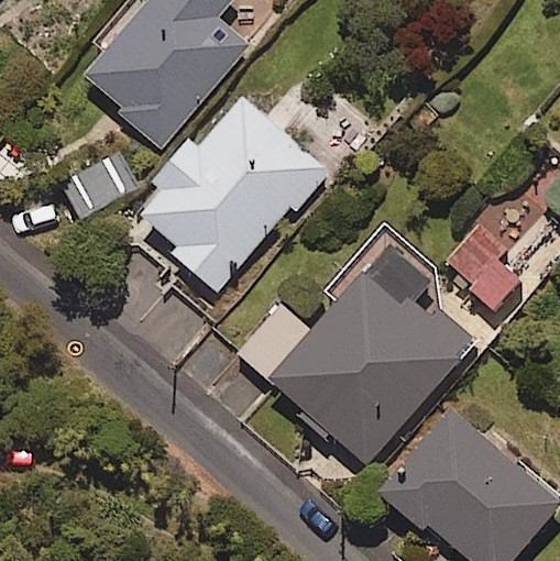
[(229,0),(146,0),(78,80),(161,151),(252,45),(217,15),(229,0)]
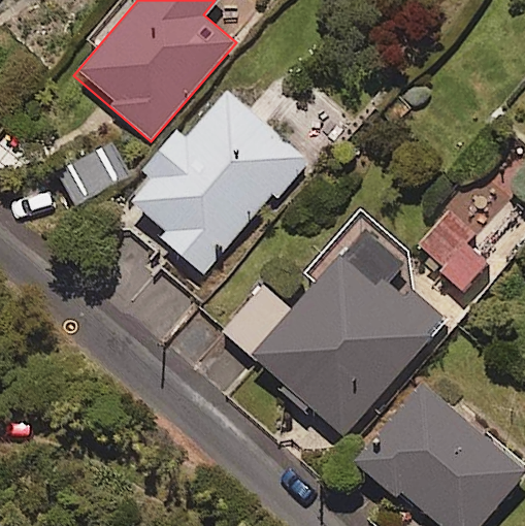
[(303,156),(227,91),(188,138),(181,133),(127,197),(169,233),(164,238),(203,273),(303,156)]
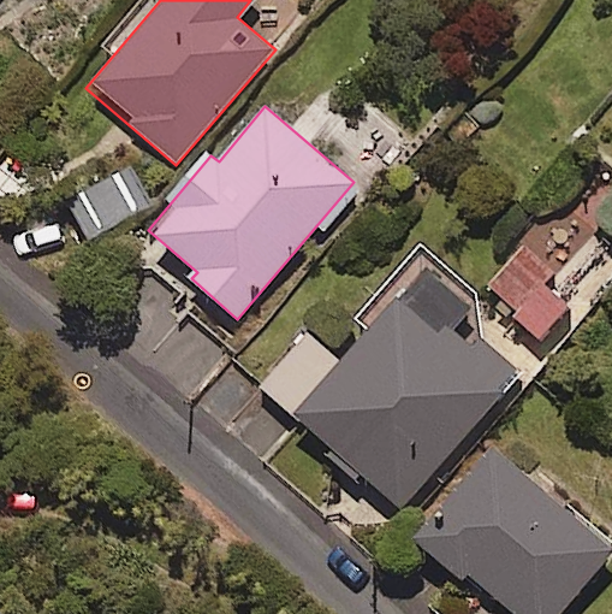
[(148,200),(125,165),(64,207),(87,241),(148,200)]
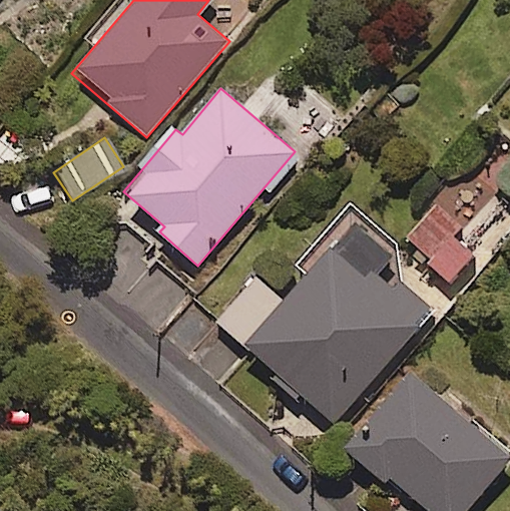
[(501,211),(461,175),(403,239),(450,283),(475,254),(468,247),(501,211)]
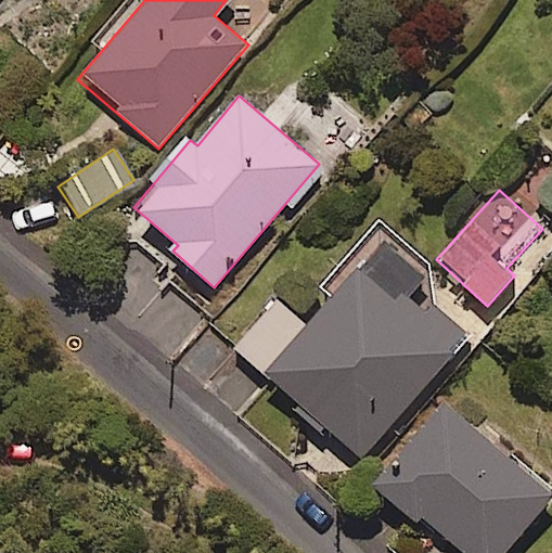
[(433,268),(383,224),(326,290),(337,298),(310,329),(279,301),(235,351),(361,461),(467,339),(412,292),(433,268)]
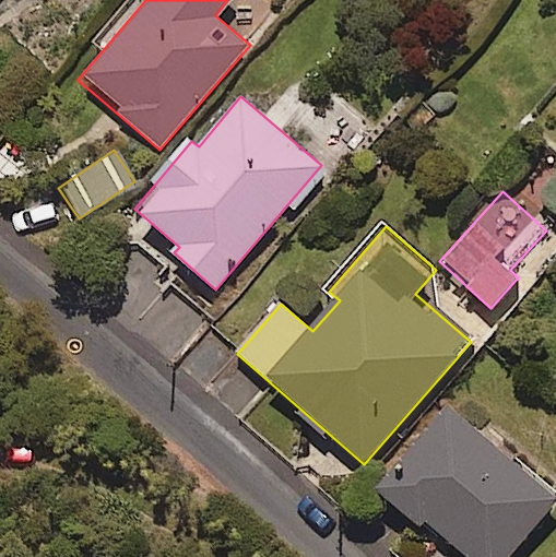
[(508,556),(555,502),(555,499),(451,406),(383,483),(466,556),(508,556)]
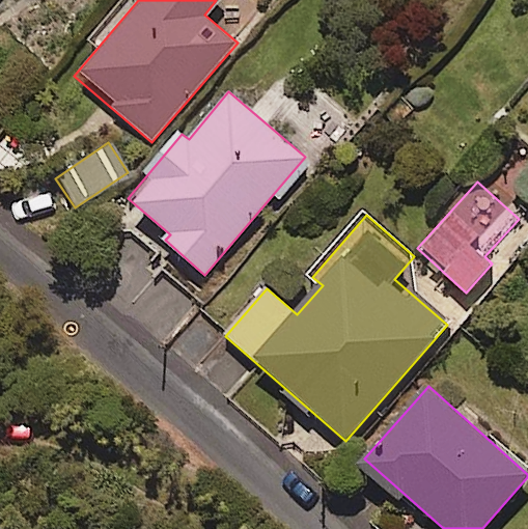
All buildings are outlined.
